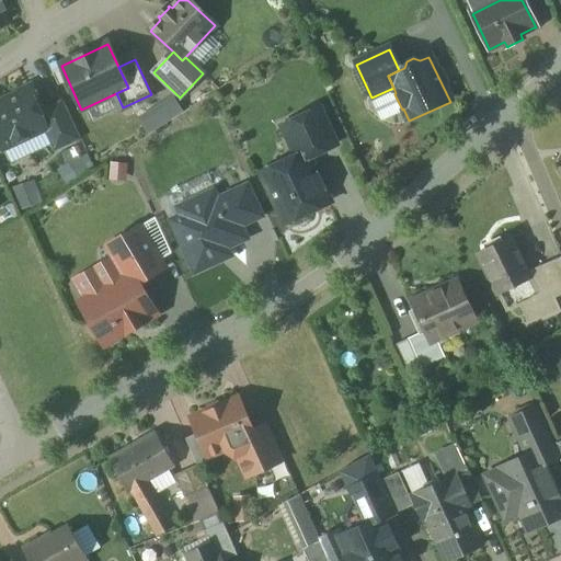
[(21,94),(0,104),(0,142),(3,149),(46,129),(47,129),(41,114),(36,104),(38,103),(39,101),(34,89),(31,88),(22,92),(21,94)]
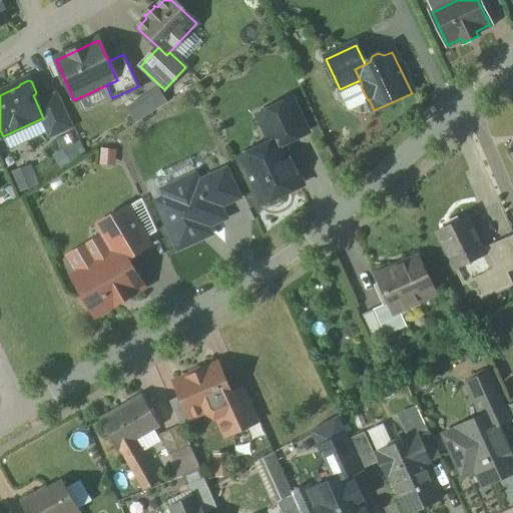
[(56,95),(37,104),(43,118),(42,118),(51,137),(71,127),(70,125),(72,124),(59,96),(57,97),(56,95)]
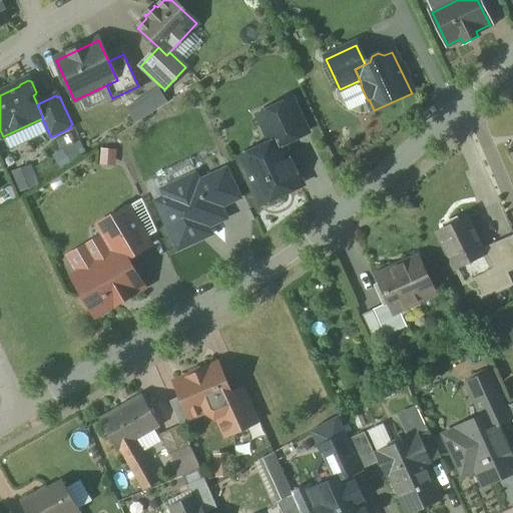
[(293,100),(259,116),(272,144),(281,140),(283,145),(308,133),(293,100)]
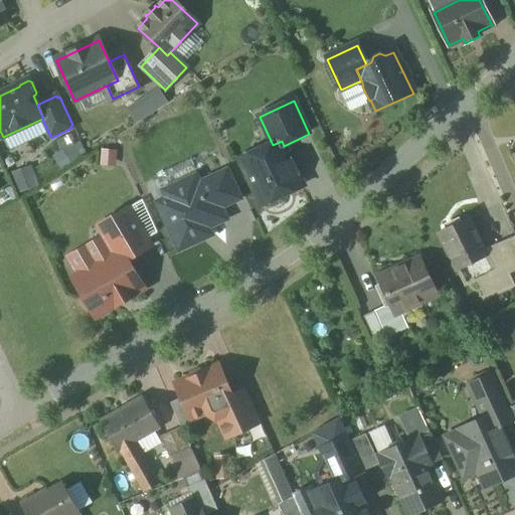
[(284,146),(282,141),(273,145),(241,160),(263,205),(303,187),(298,177),(295,176),(291,166),(292,163),(284,146)]
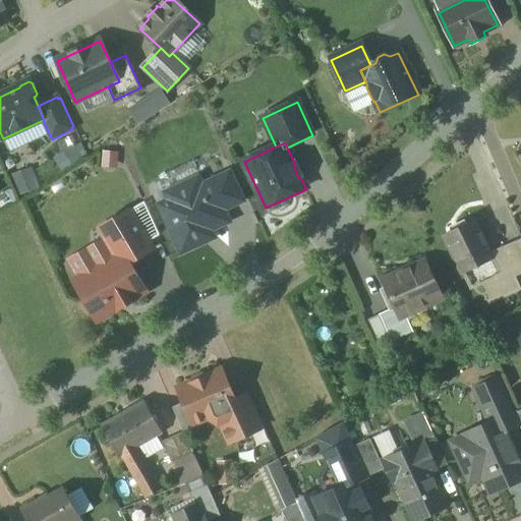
[(230,172),(211,181),(212,183),(210,183),(215,193),(236,183),(230,172)]
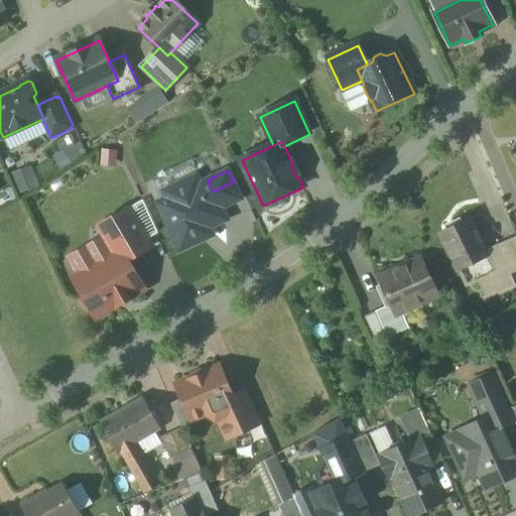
[(196,178),(176,187),(179,195),(158,205),(179,250),(203,240),(202,236),(209,233),(207,229),(226,220),(213,191),(208,181),(200,185),(196,178)]
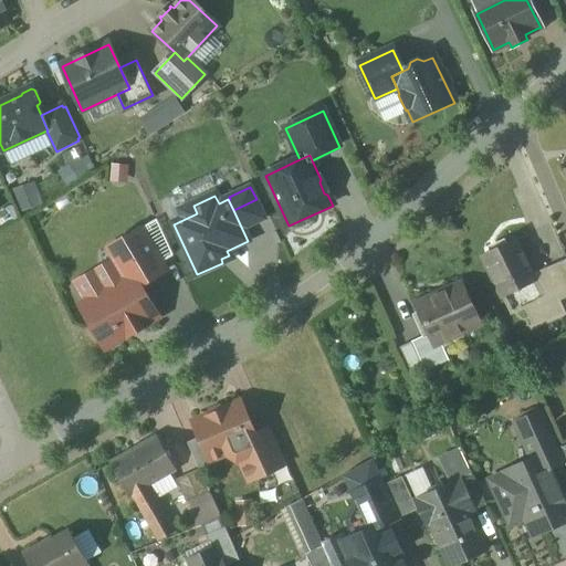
[(142,229),(107,247),(113,258),(124,274),(144,283),(166,271),(142,229)]
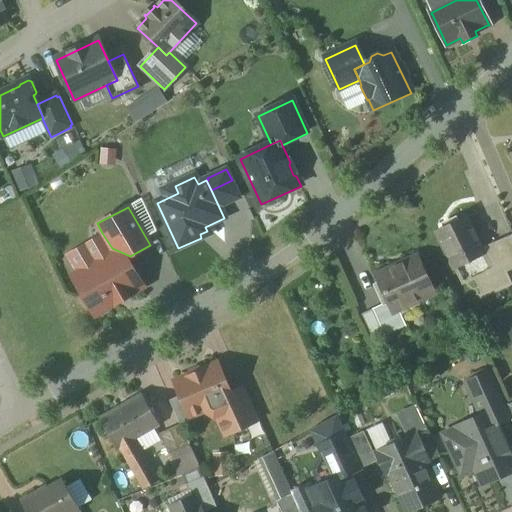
[(466,218),(435,233),(453,270),(468,263),(485,255),(481,249),(466,218)]
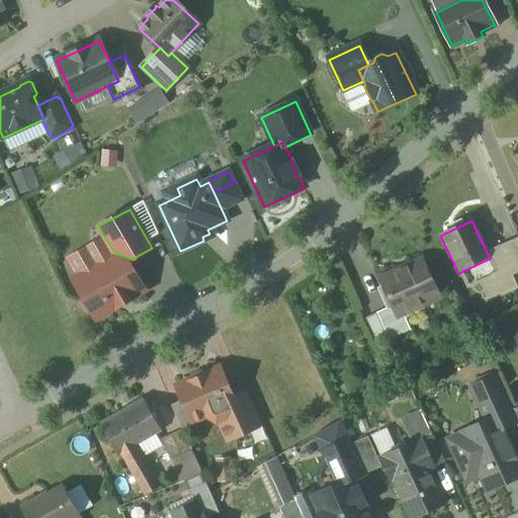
[(103,236),(66,258),(84,299),(83,305),(88,314),(93,315),(96,320),(148,291),(132,259),(113,251),(103,236)]
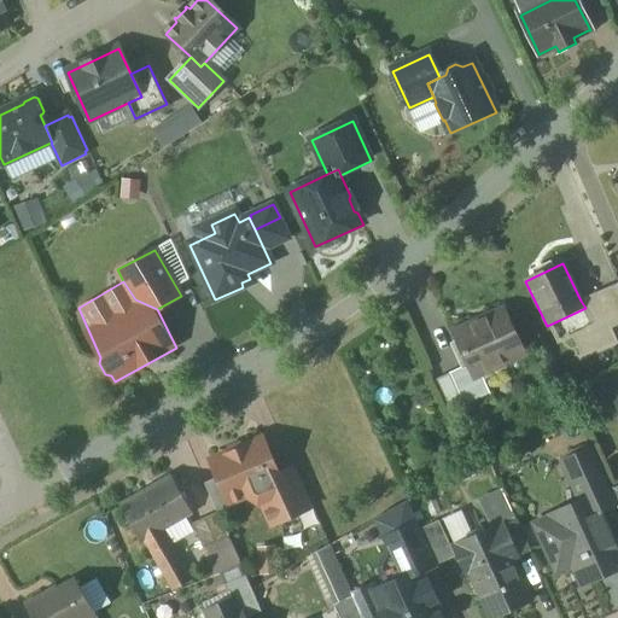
[(617,284),(595,295),(610,331),(612,330),(617,326),(617,284)]
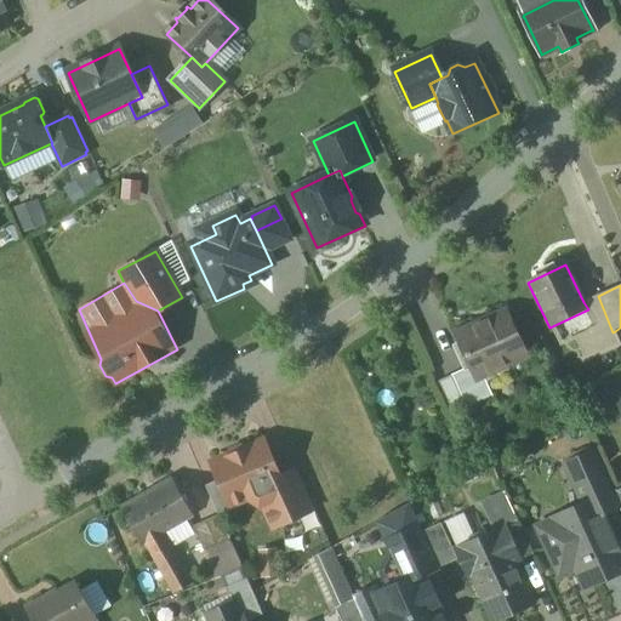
[(598,296),(584,302),(588,309),(568,319),(585,360),(620,345),(615,331),(613,332),(598,296)]
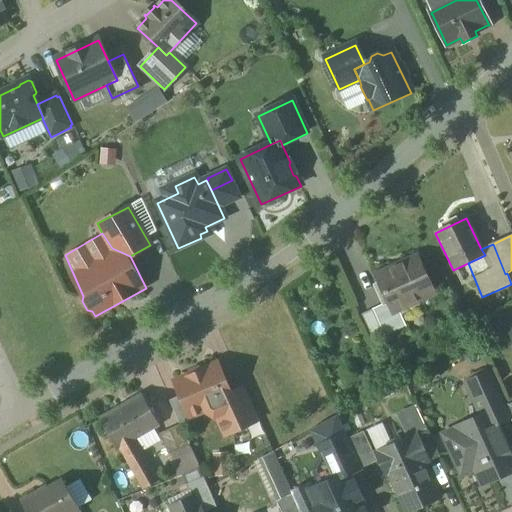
[(391,268),(375,276),(387,303),(392,314),(399,311),(397,307),(417,298),(419,303),(436,295),(418,256),(417,257),(417,258),(392,270),(391,268)]
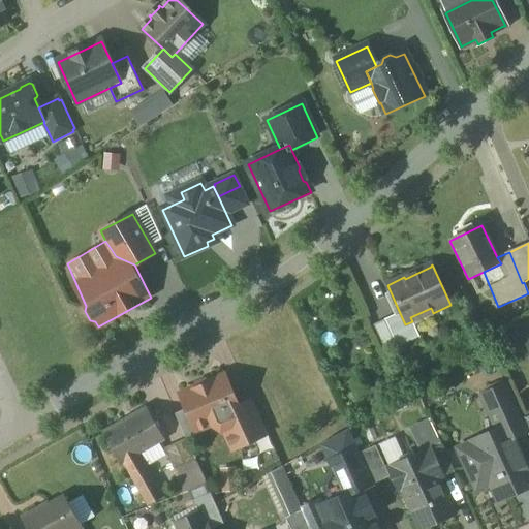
[(405,324),(400,313),(384,320),(397,347),(419,337),(412,321),(405,324)]
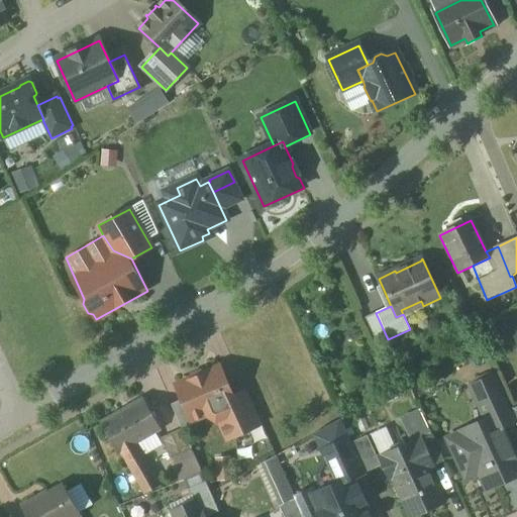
[(219,367),(176,386),(183,401),(192,422),(193,421),(207,415),(235,403),(233,399),(219,367)]
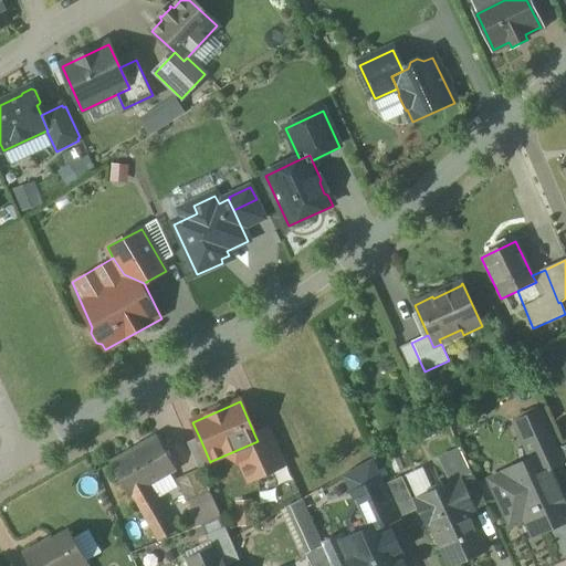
[(543,411),(515,425),(532,462),(538,460),(528,440),(551,429),(543,411)]
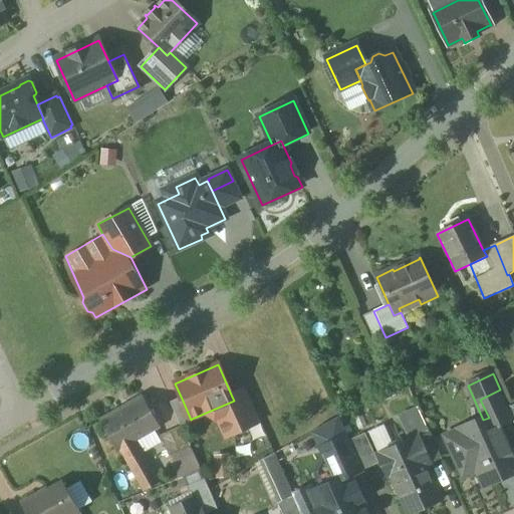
[(234,401),(206,413),(207,415),(216,420),(219,419),(227,438),(260,423),(245,390),(232,397),(234,401)]
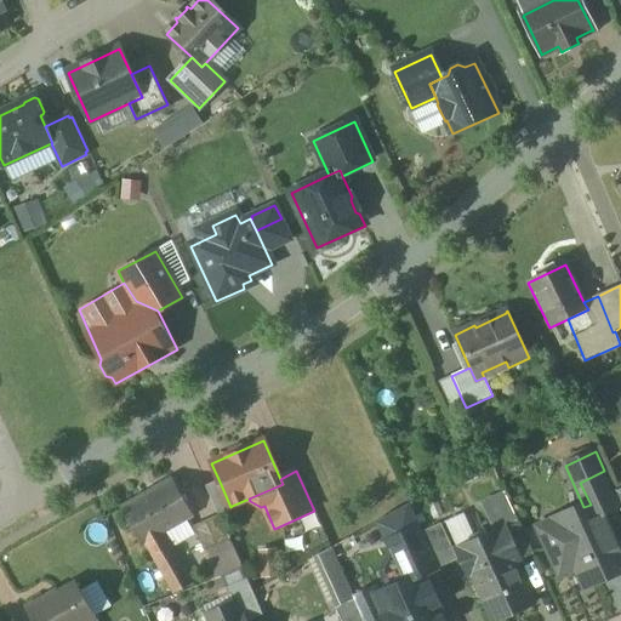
[(604,471),(580,483),(591,505),(598,501),(604,514),(620,507),(620,510),(620,508),(614,493),(604,471)]
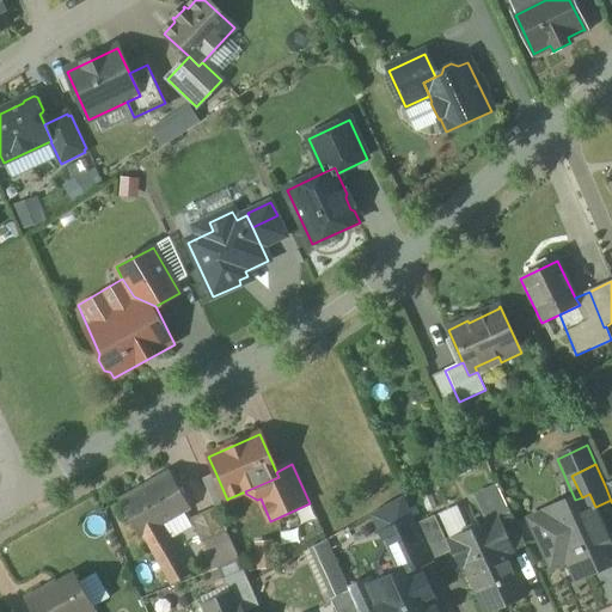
[(216,475),(203,481),(215,508),(216,508),(219,513),(232,508),(228,499),(227,500),(216,475)]
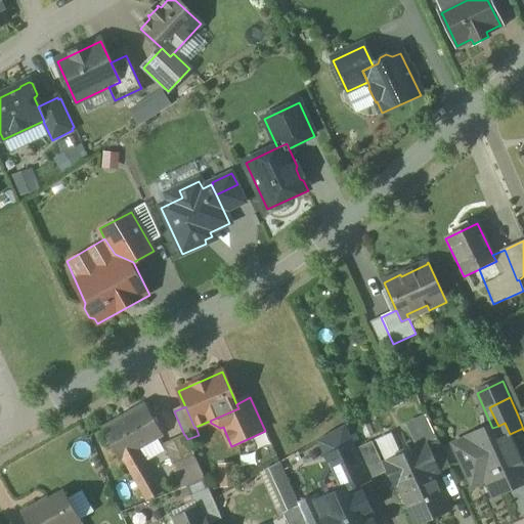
[(143,407),(104,430),(122,460),(123,460),(137,451),(161,438),(143,407)]
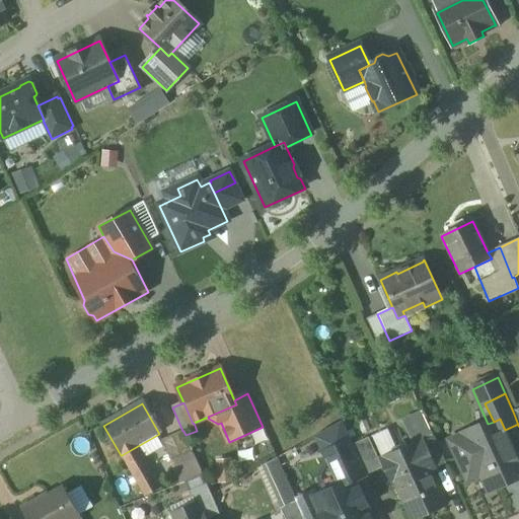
[(488,424),(463,436),(471,454),(458,460),(468,482),(480,475),(488,491),(518,476),(518,460),(505,430),(500,419),(494,422),(488,424)]
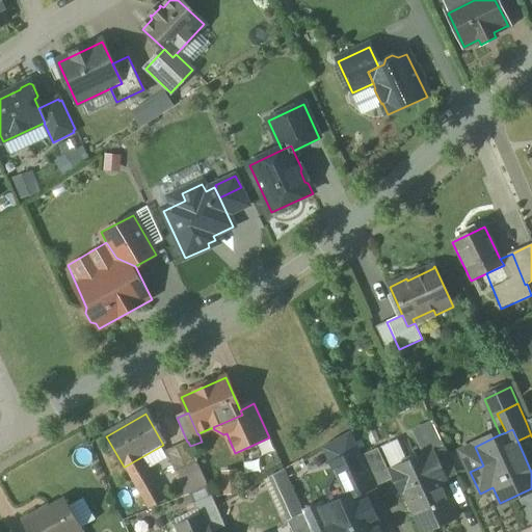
[(350,432),(325,447),(334,466),(340,462),(339,460),(360,451),(350,432)]
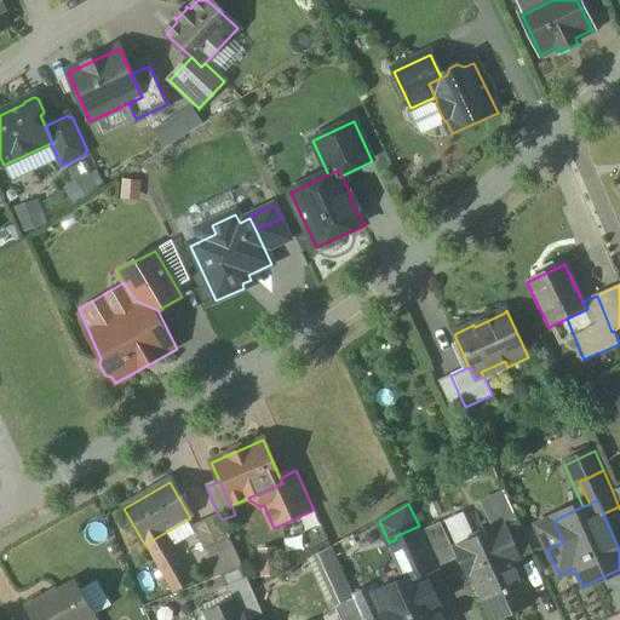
[(218,515),(193,527),(204,552),(230,541),(218,515)]
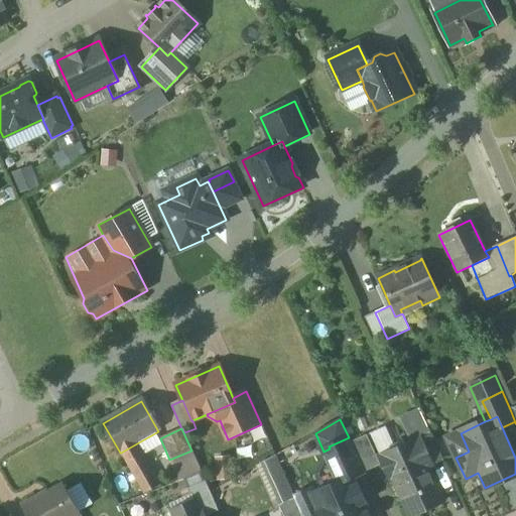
[(442,461),(431,435),(420,440),(432,466),(442,461)]
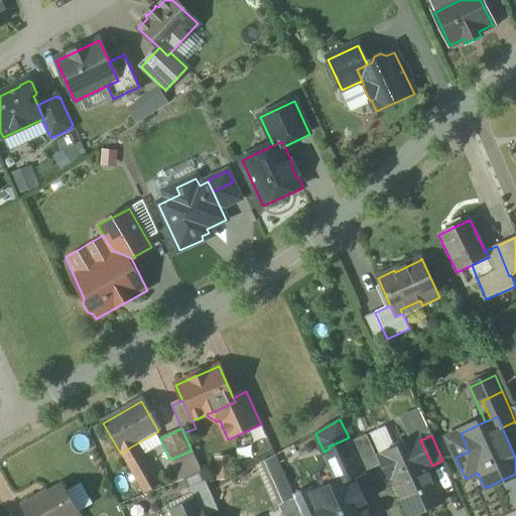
[(366,436),(351,442),(365,473),(379,466),(366,436)]
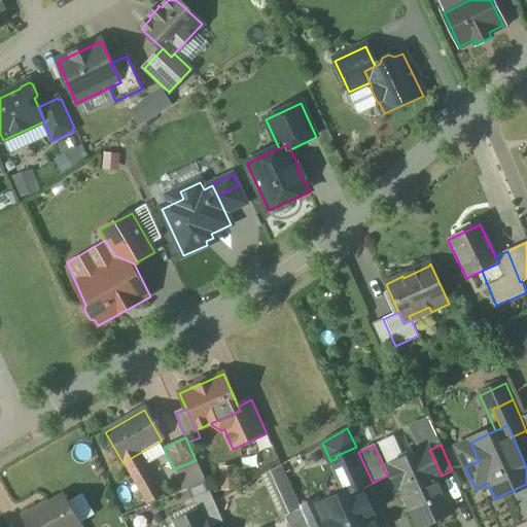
[(356,447),(336,456),(337,458),(350,487),(355,484),(356,489),(358,488),(359,490),(373,484),(356,447)]
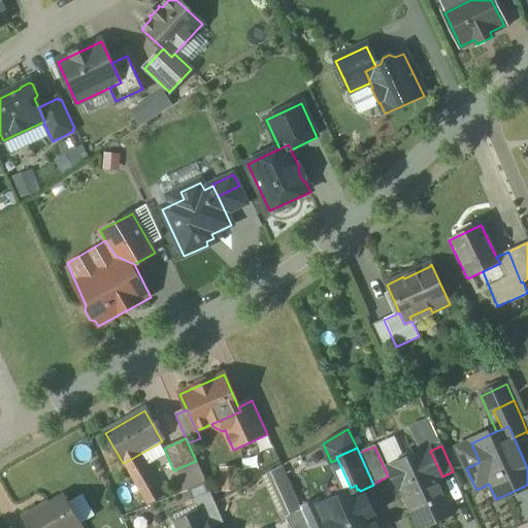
[(442,476),(430,451),(389,469),(398,489),(401,488),(434,472),(436,479),(442,476)]
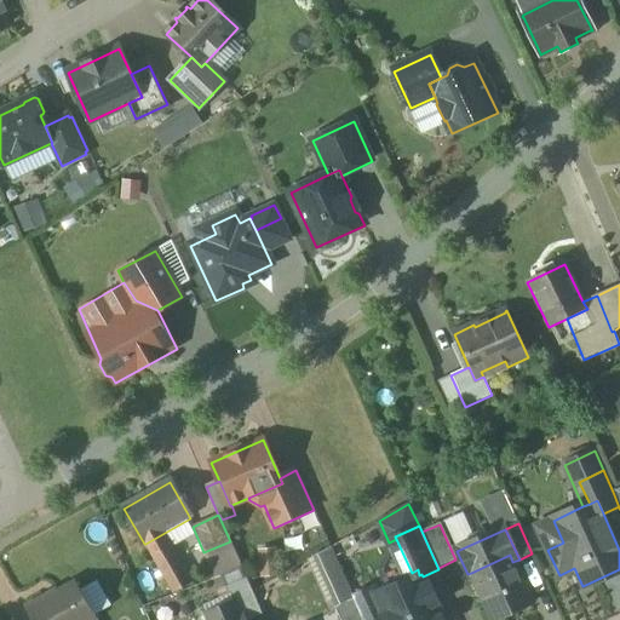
[(162,534),(145,544),(174,593),(191,584),(162,534)]
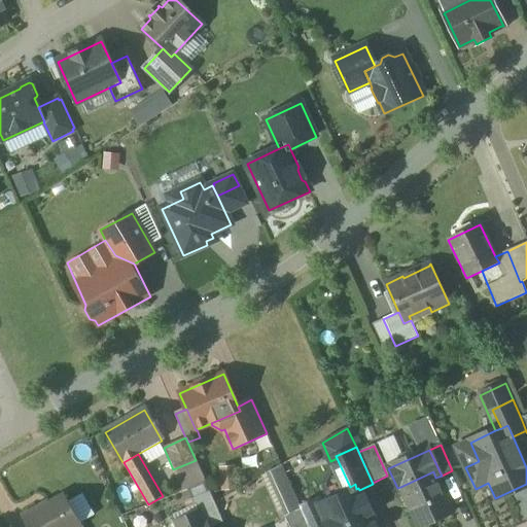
[(433,471),(400,487),(411,511),(417,507),(425,526),(452,515),(435,478),(433,471)]
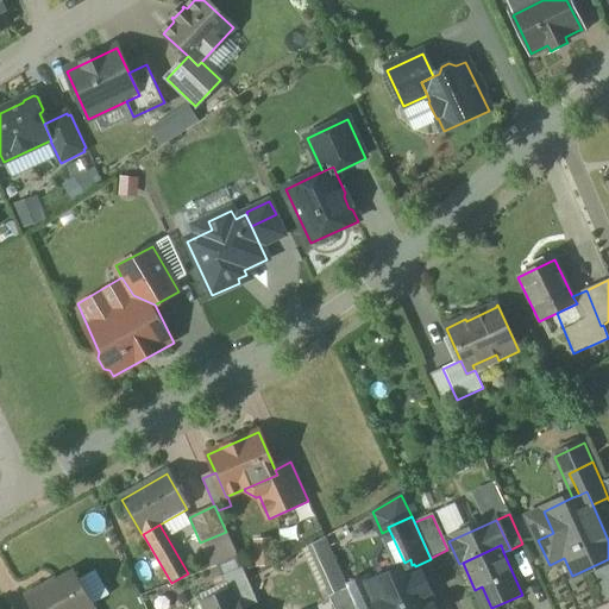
[(412,565),(368,585),(378,608),(434,608),(415,566),(414,564),(412,565)]
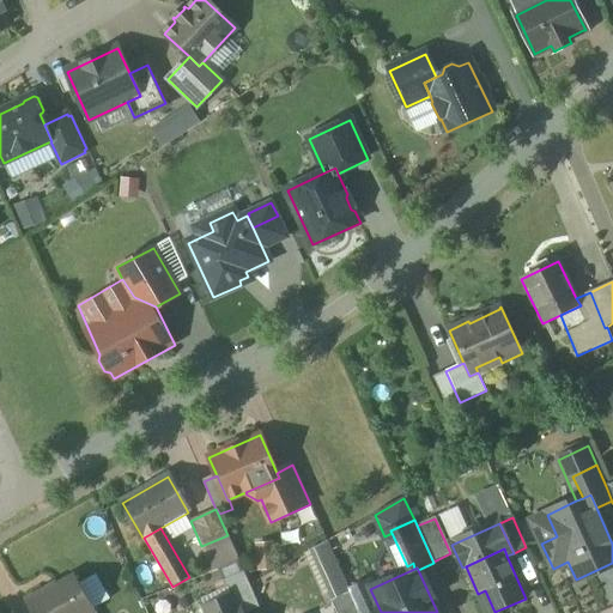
[(247,612),(259,608),(243,572),(223,581),(230,598),(234,595),(240,612),(247,612)]
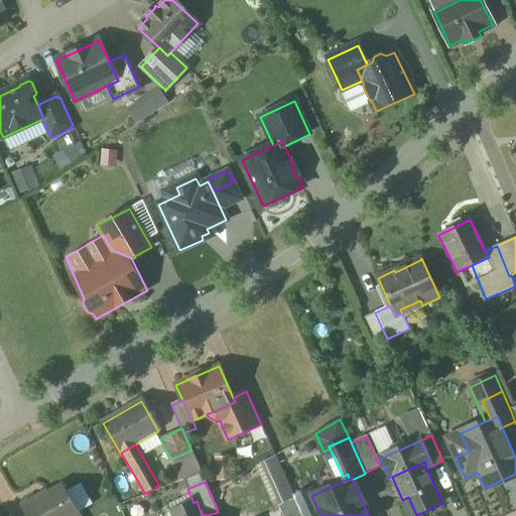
[(62,485),(38,499),(37,497),(21,506),(26,515),(79,515),(80,515),(62,485)]
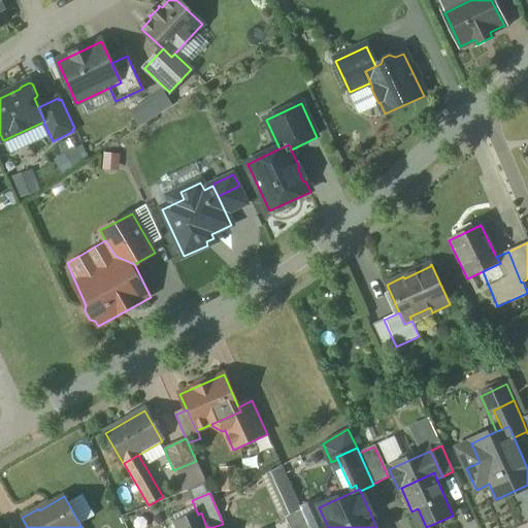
[(308,527),(301,510),(286,518),(290,527),(308,527)]
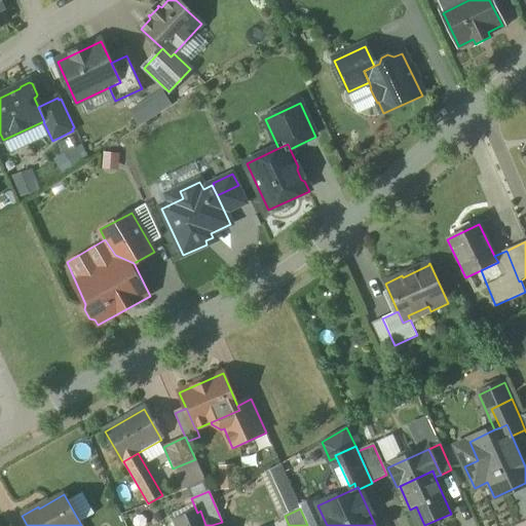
[(177,525),(205,525),(200,511),(197,513),(176,522),(177,525)]
